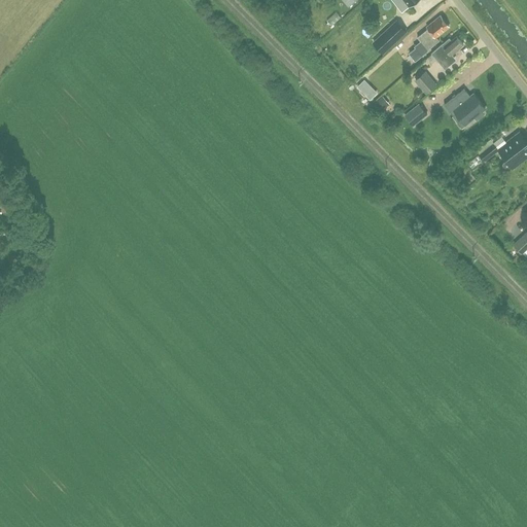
[(440,16),(427,28),(428,29),(417,38),(420,42),(414,47),(422,58),(428,51),(428,50),(438,41),(435,38),(449,27),(440,16)]
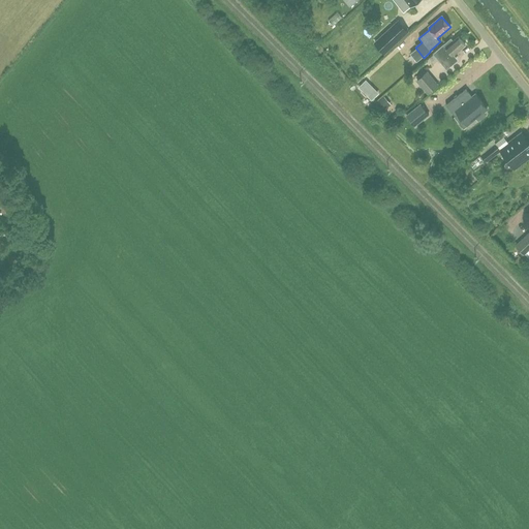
[(399,41),(387,30),(373,42),(384,55),(399,41)]
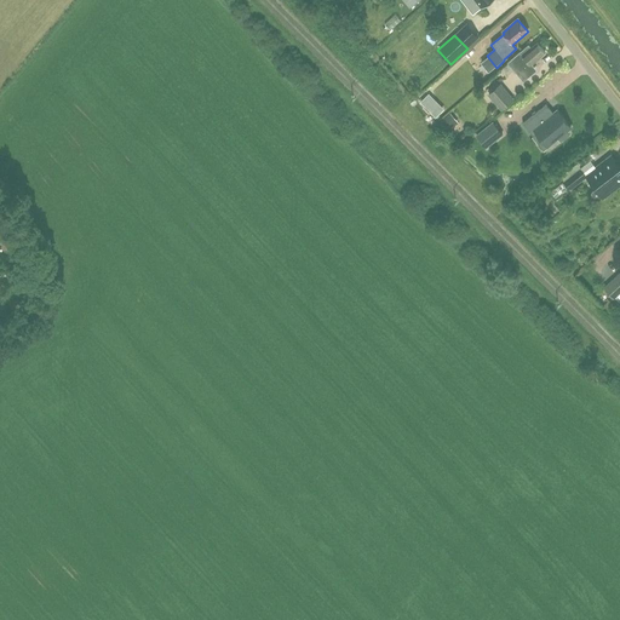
[(538,44),(532,49),(528,46),(509,63),(524,81),(534,73),(532,70),(533,69),(533,67),(532,64),(545,52),(538,44)]
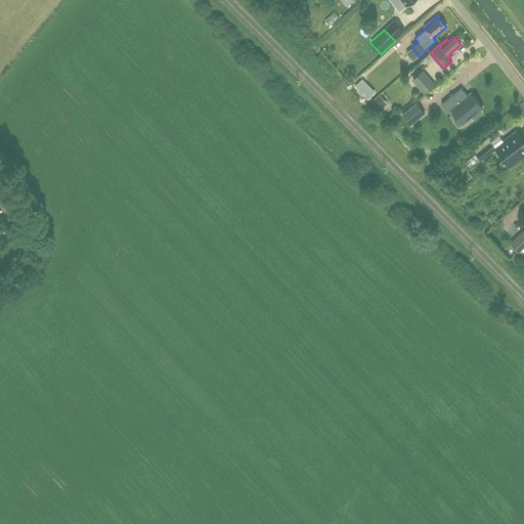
[(413,80),(425,93),(434,85),(423,72),(413,80)]
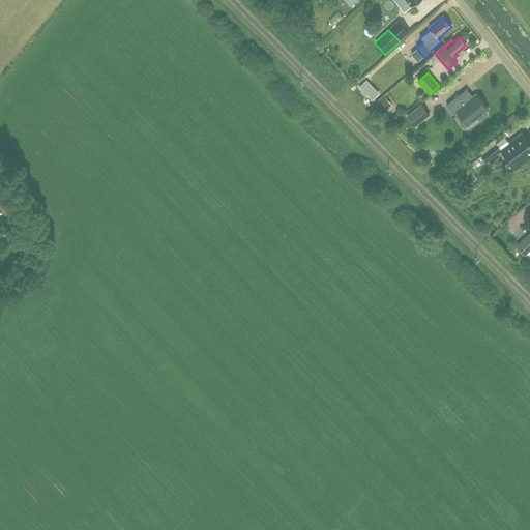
[(476,95),(473,97),(467,89),(446,106),(457,117),(460,115),(468,125),(476,118),(479,121),(488,115),(486,112),(489,110),(476,95)]
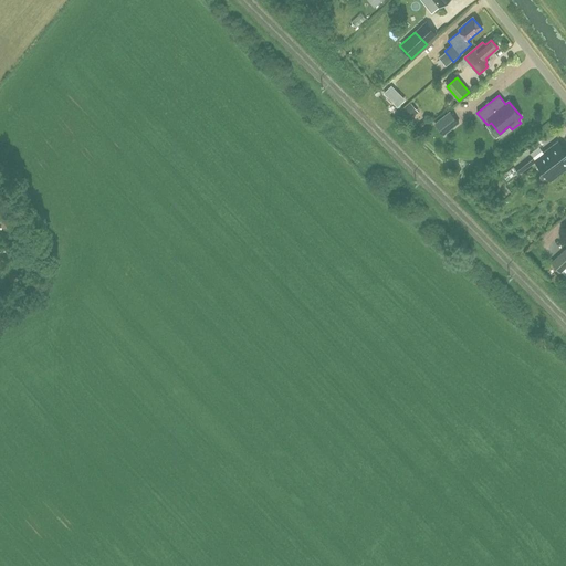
[(411,104),(417,109),(422,104),(417,98),(411,104)]
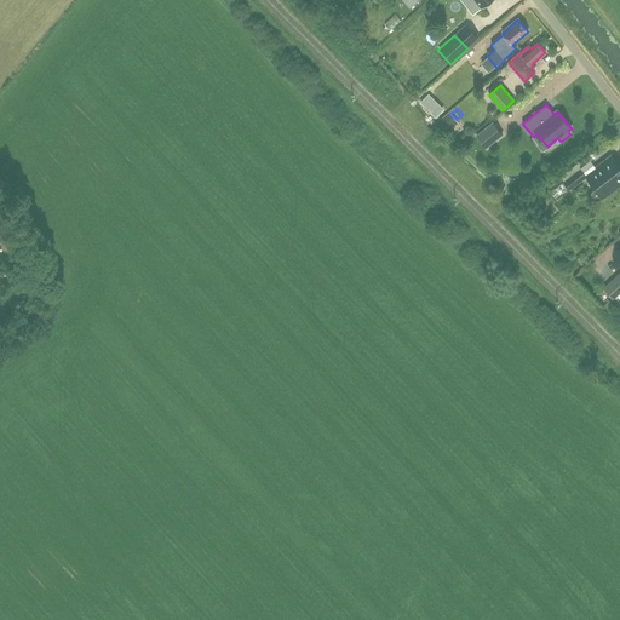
[(476,136),(487,148),(503,135),(493,122),(476,136)]
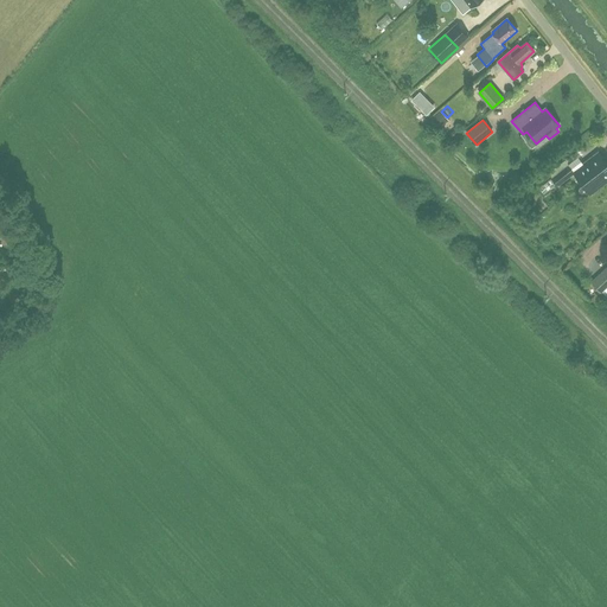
[(606,178),(606,177),(606,176),(606,165),(600,157),(579,172),(592,187),(598,183),(599,185),(606,178)]
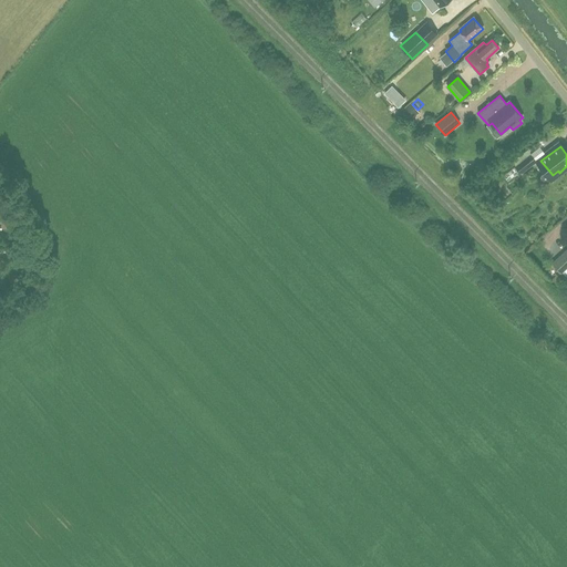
[(522,172),(535,162),(531,155),(517,165),(522,172)]
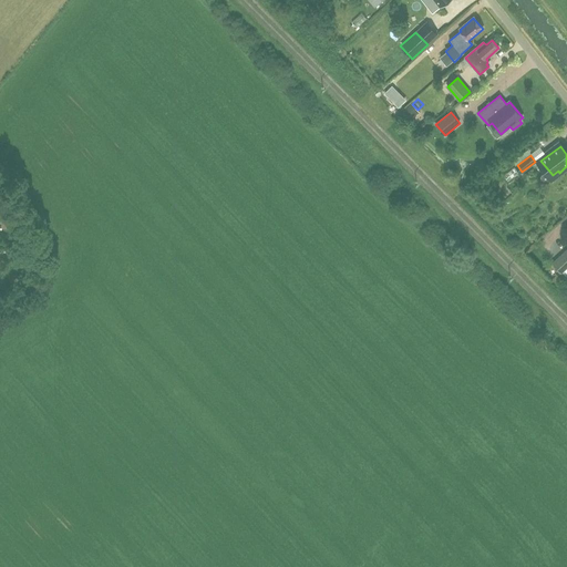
[(545,241),(554,250),(565,239),(556,232),(545,241)]
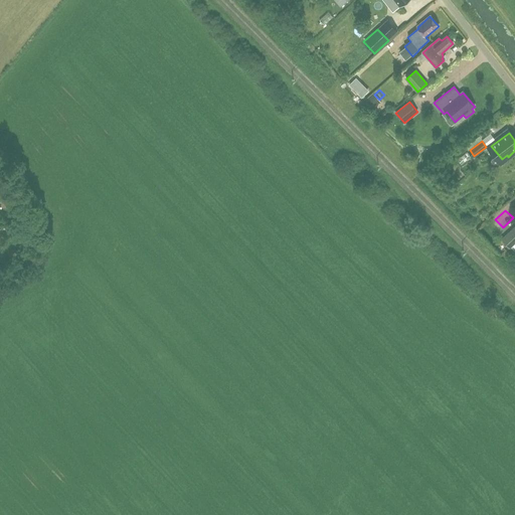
[(514,225),(501,239),(510,248),(514,243),(514,225)]
